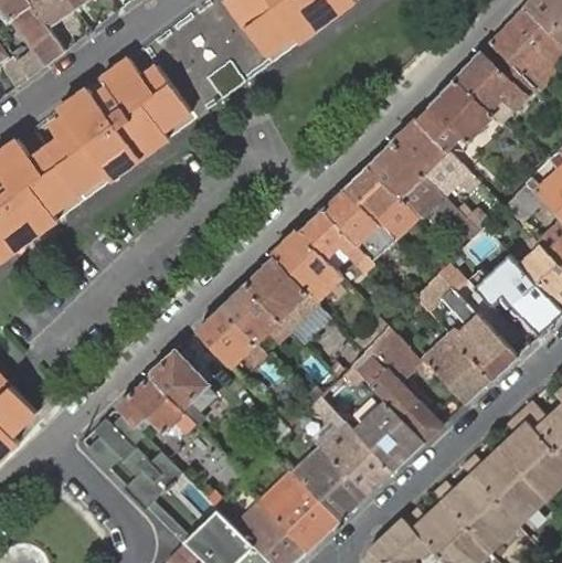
[(0,4),(44,65),(64,51),(49,30),(27,0),(0,0),(0,4)]
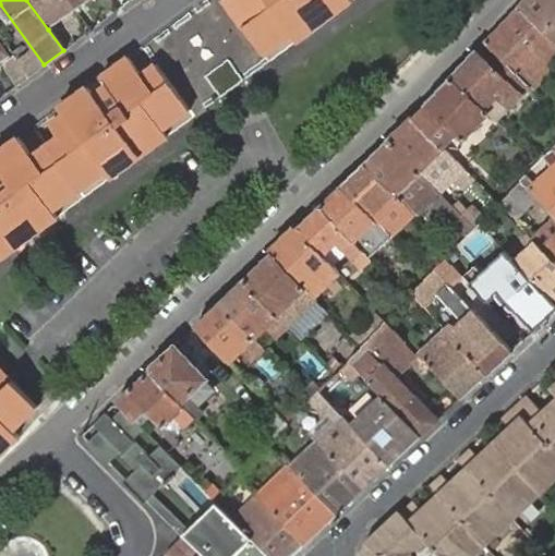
[(26,0),(48,29),(74,9),(67,0),(26,0)]
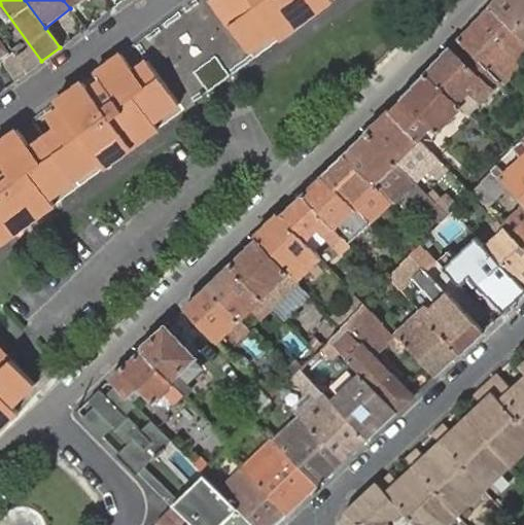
[(63,0),(70,8),(81,0),(63,0)]
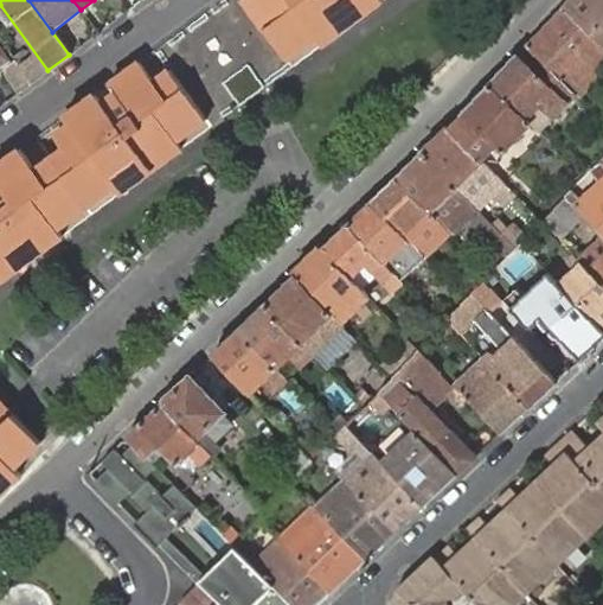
[(238,0),(237,1),(283,62),(313,40),(318,46),(377,2),(374,0),(238,0)]
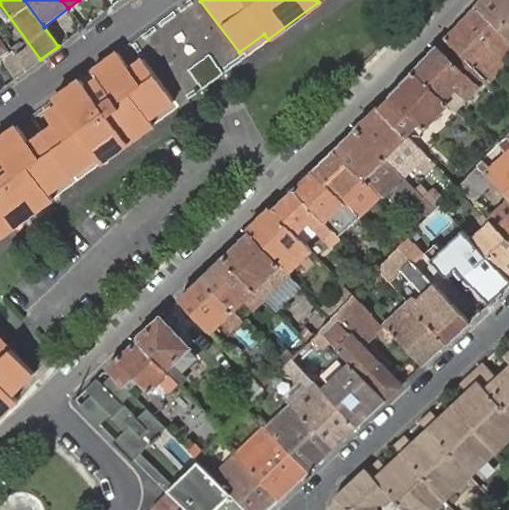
[(508,0),(476,0),(473,5),(508,39),(508,0)]
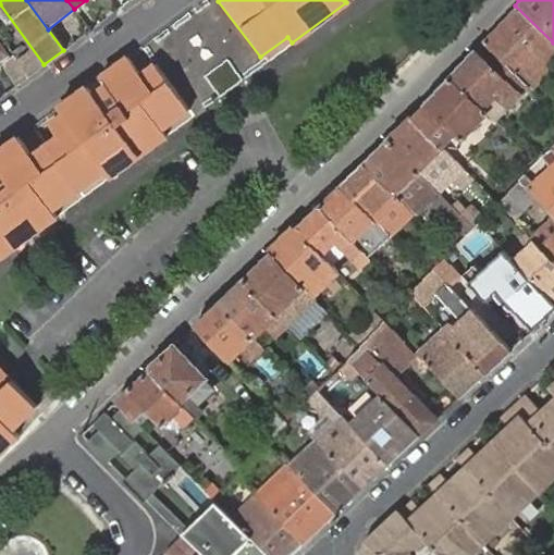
[(553,42),(515,5),(480,41),(524,84),(527,87),(533,81),(529,76),(552,51),(553,52),(553,42)]
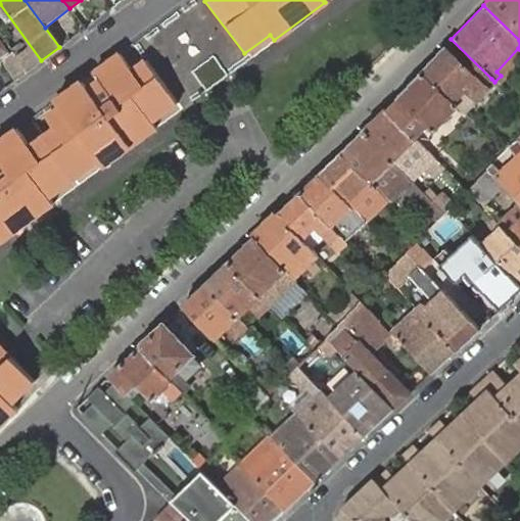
[(248,59),(274,40),(270,35),(244,53),(248,59)]
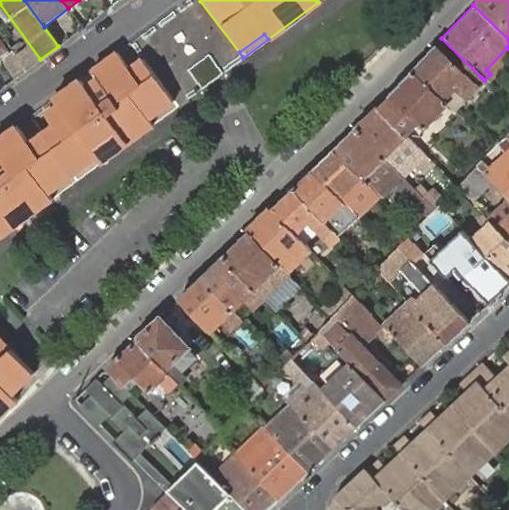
[(481,77),(441,38),(409,71),(444,103),(450,110),(481,77)]
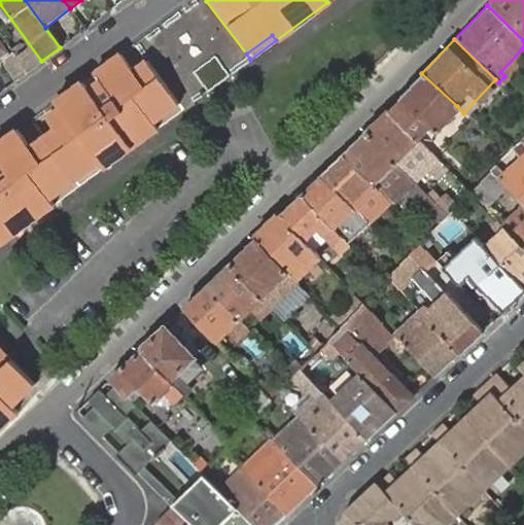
[(13,55),(26,71),(37,63),(24,45),(20,44),(11,50),(13,55)]
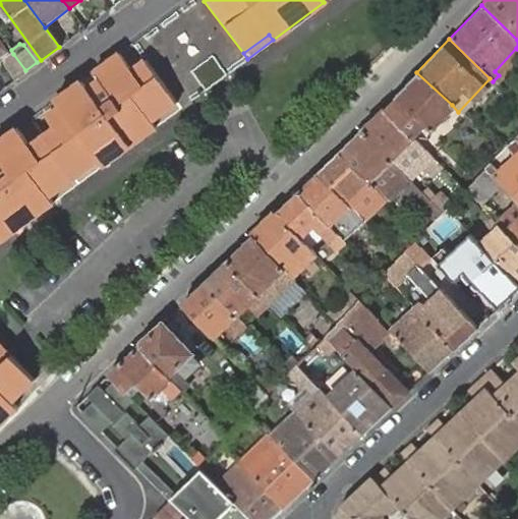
[(141,63),(127,46),(115,55),(121,62),(128,72),(141,63)]
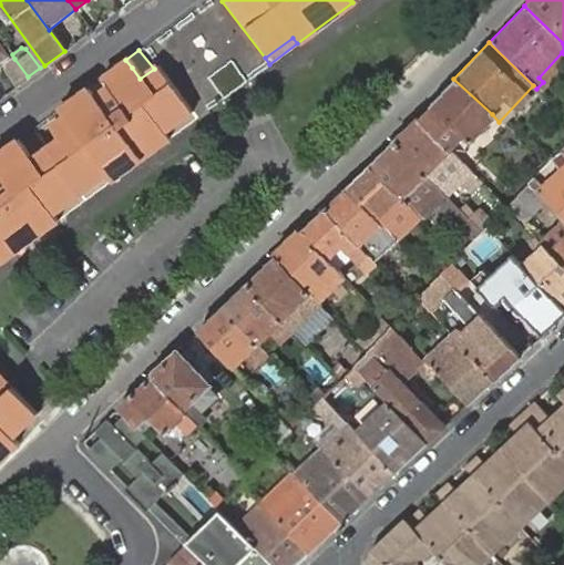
[(543,82),(563,60),(563,53),(562,52),(539,78),(543,82)]
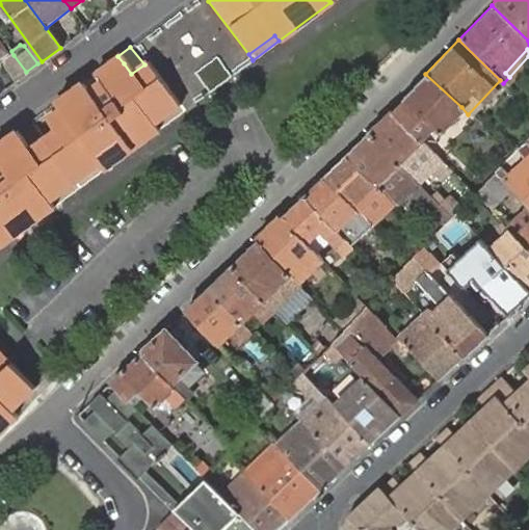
[(2,67),(14,81),(26,72),(14,55),(4,62),(2,67)]
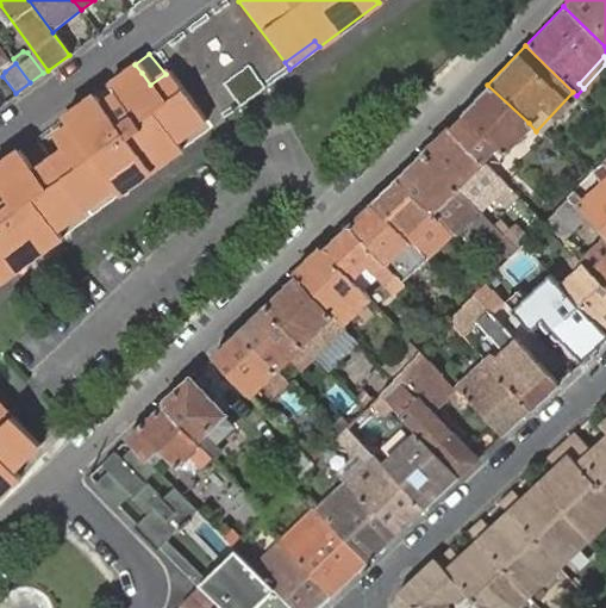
[(142,73),(135,64),(107,85),(114,94),(142,73)]
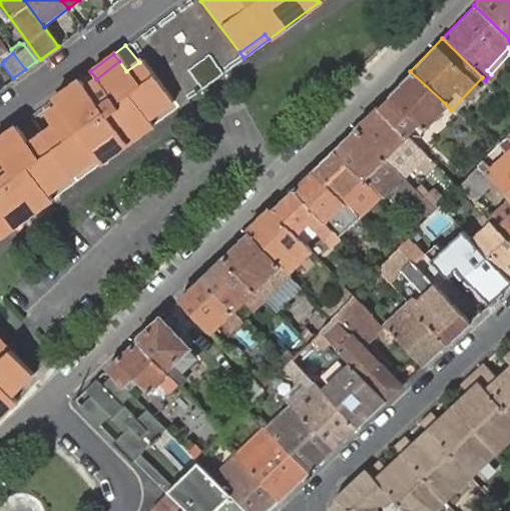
[(190,70),(202,86),(222,72),(210,56),(190,70)]
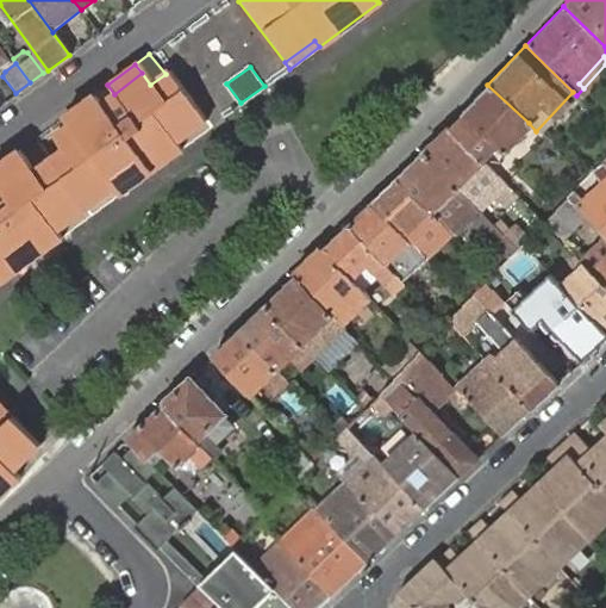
[(202,124),(166,74),(150,85),(142,73),(114,94),(107,85),(61,119),(67,128),(52,140),(61,152),(47,162),(83,211),(113,190),(119,196),(179,152),(174,147),(202,124)]
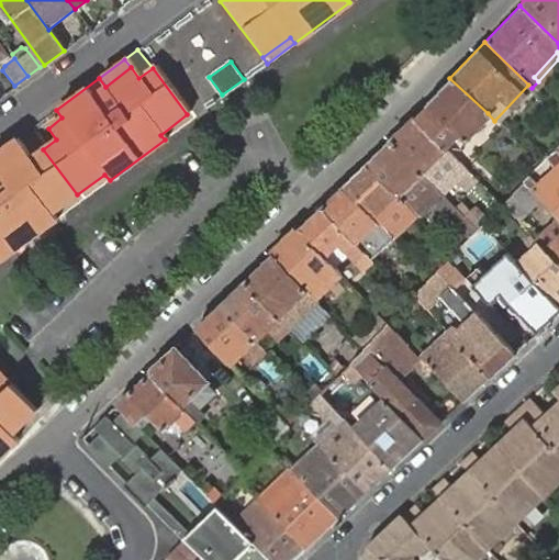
[(488,113),(449,78),(413,116),(443,146),(456,134),(462,141),(488,113)]
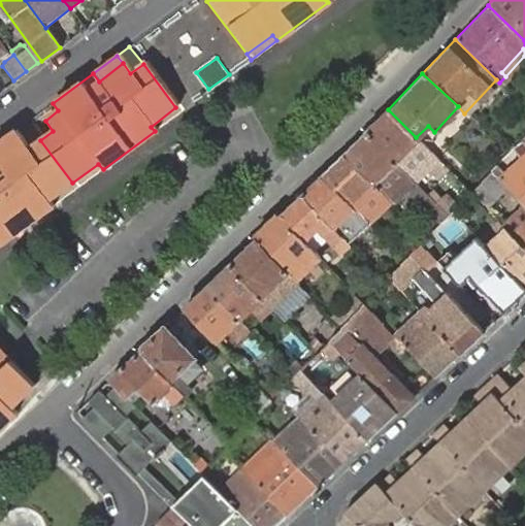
[(58,110),(53,103),(27,122),(40,140),(53,131),(45,121),(58,110)]
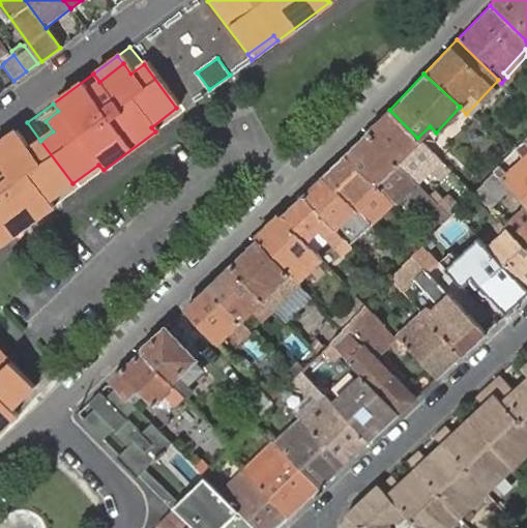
[(151,127),(155,132),(181,112),(176,108),(151,127)]
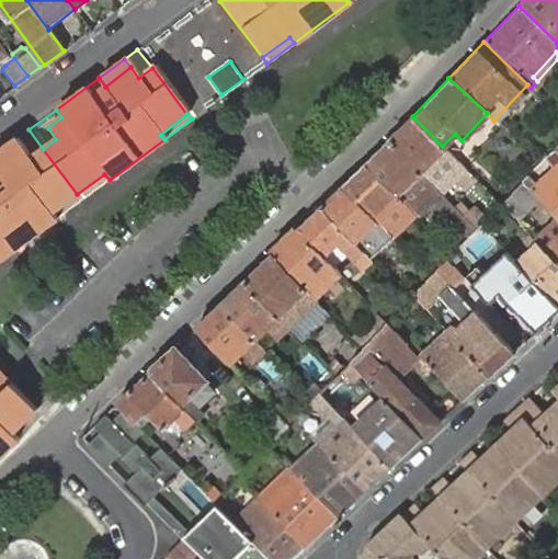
[(466,171),(442,146),(412,116),(387,140),(426,180),(442,195),(466,171)]
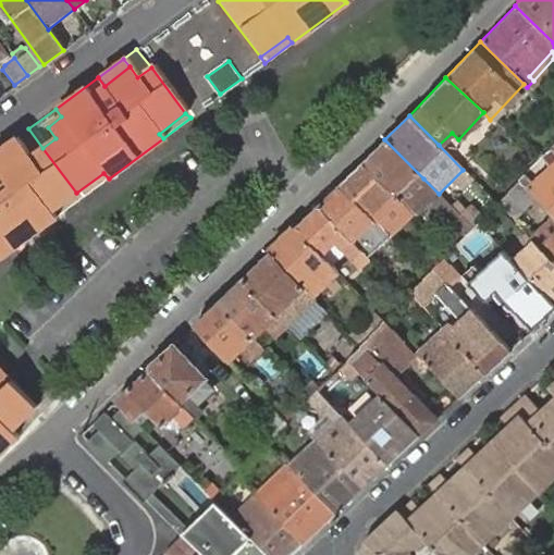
[(42,148),(28,128),(15,139),(21,148),(28,159),(42,148)]
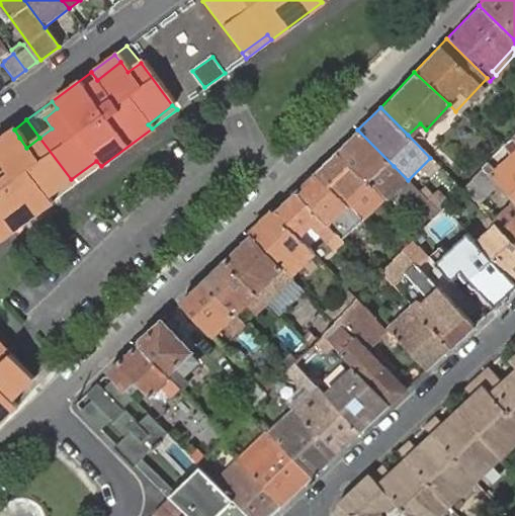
[(0,152),(19,138),(14,130),(0,140),(0,152)]
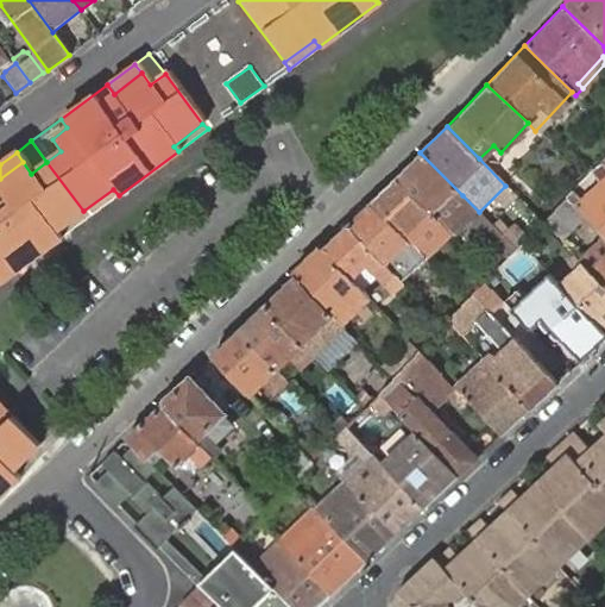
[(462,195),(420,152),(394,177),(433,217),(448,233),(479,212),(462,195)]
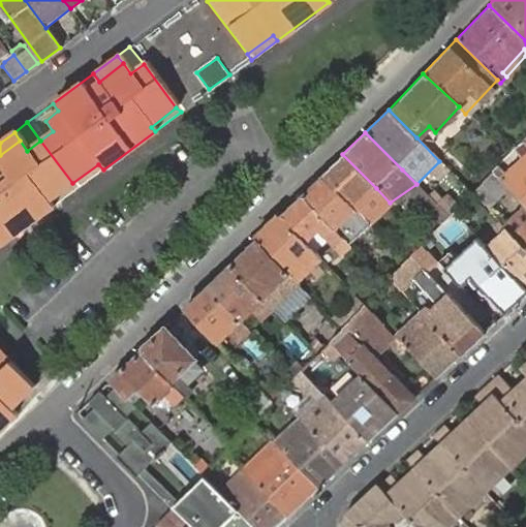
[(72,183),(40,141),(27,151),(20,141),(0,155),(0,246),(52,208),(48,202),(72,183)]
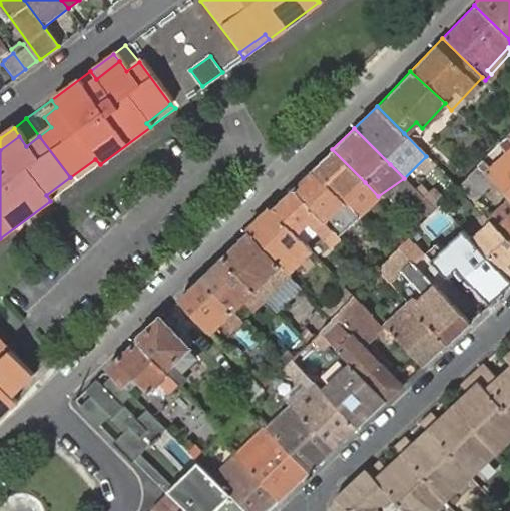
[(509,197),(509,142),(505,137),(492,148),(474,166),(489,182),(507,200),(509,197)]
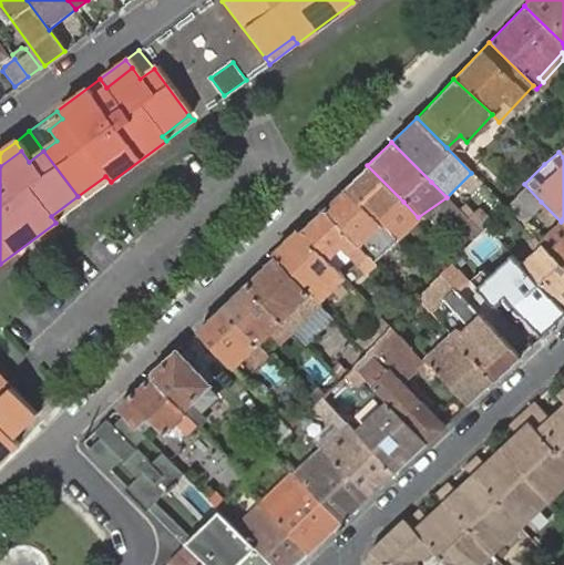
[(403,202),(367,165),(344,188),(380,226),(385,221),(379,213),(392,198),(400,206),(403,202)]
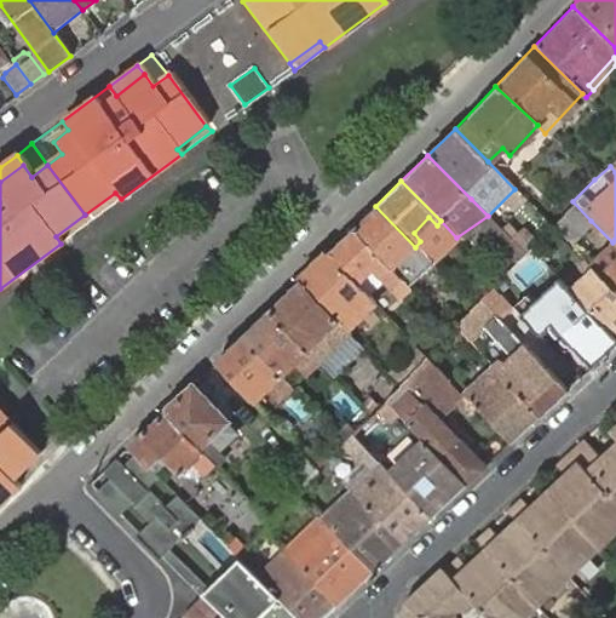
[(115,193),(85,215),(90,222),(121,199),(115,193)]
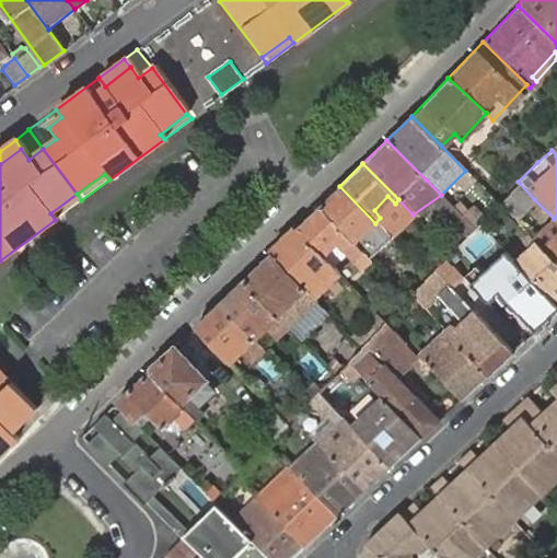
[(511,220),(534,199),(518,182),(496,205),(511,220)]
